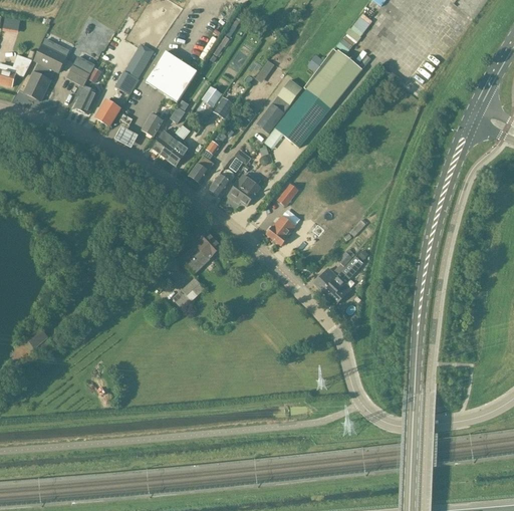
[(290,14),(295,18),(300,12),(294,8),(290,14)]
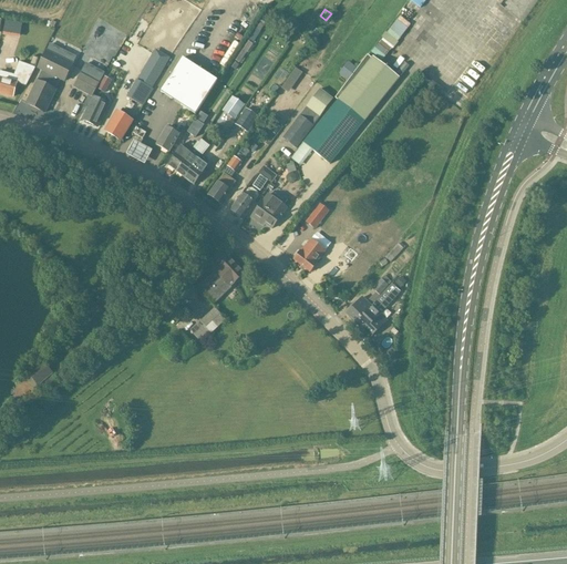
[(373,49),(384,57),(409,23),(398,16),(373,49)]
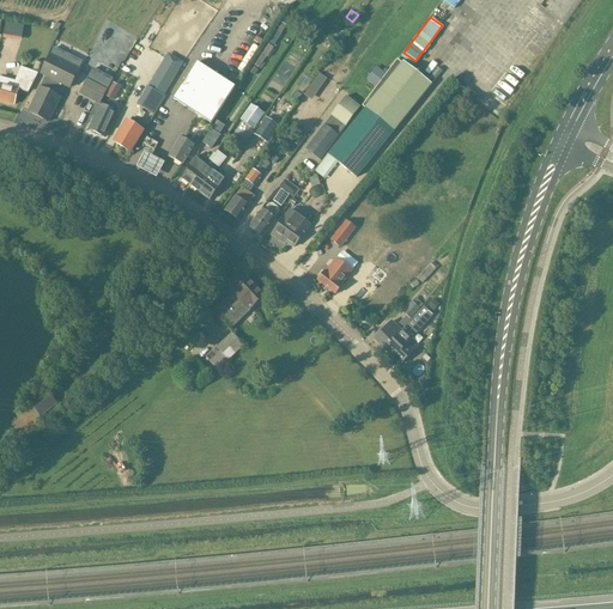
[(23,36),(25,20),(7,18),(5,34),(23,36)]
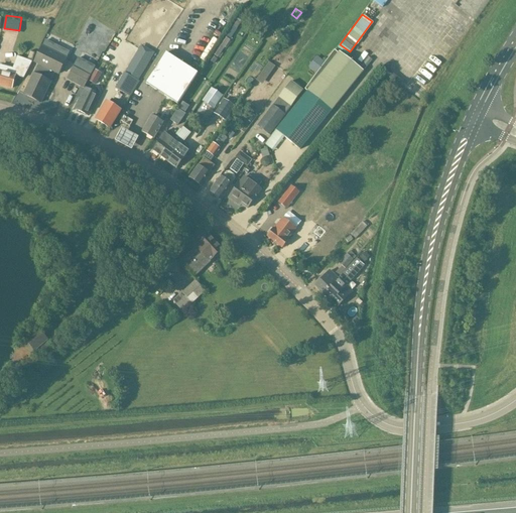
[(226,34),(214,52),(218,55),(230,38),(226,34)]
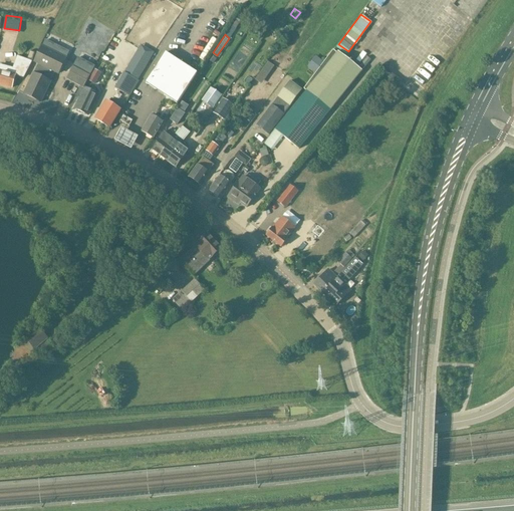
[(33,71),(23,91),(40,100),(50,80),(49,79),(54,70),(57,71),(65,56),(54,50),(57,43),(45,37),(34,60),(38,62),(33,72),(33,71)]
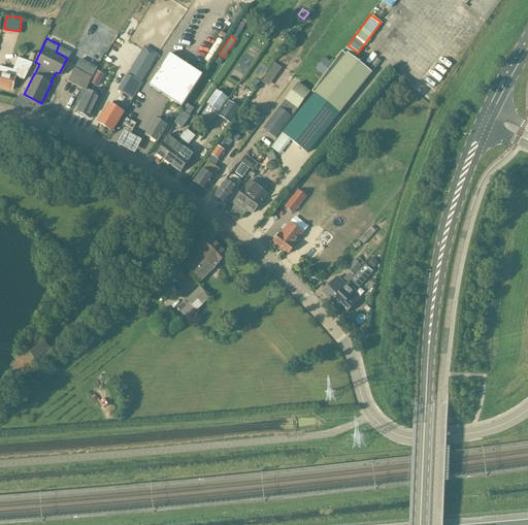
[(142,81),(142,80),(159,52),(144,43),(127,72),(118,89),(133,98),(142,81)]
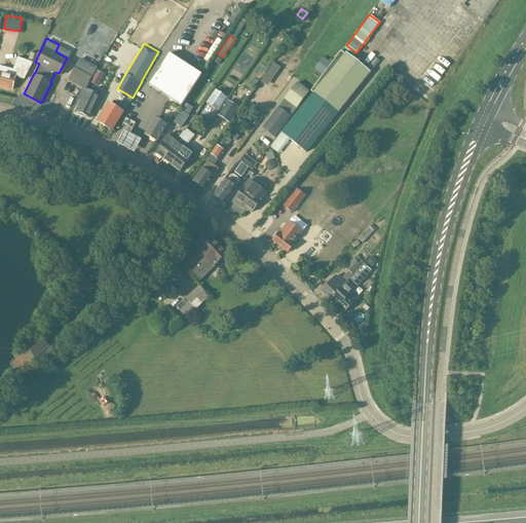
[(344,51),(341,49),(332,62),(324,72),(311,89),(313,90),(282,131),(306,150),(371,70),(346,50),(344,51)]
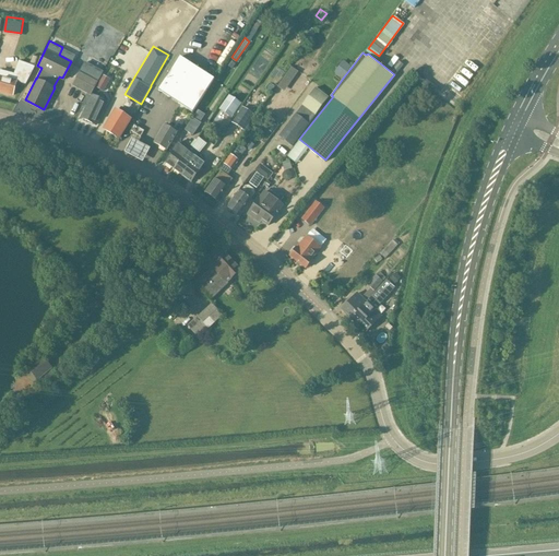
[(214,77),(180,55),(158,87),(192,110),(214,77)]
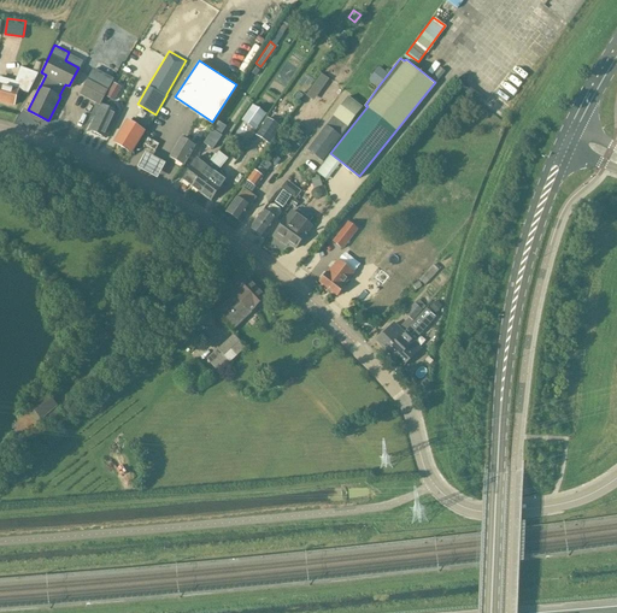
[(0,99),(15,102),(18,87),(29,90),(36,72),(37,70),(21,64),(16,78),(0,74),(0,99)]
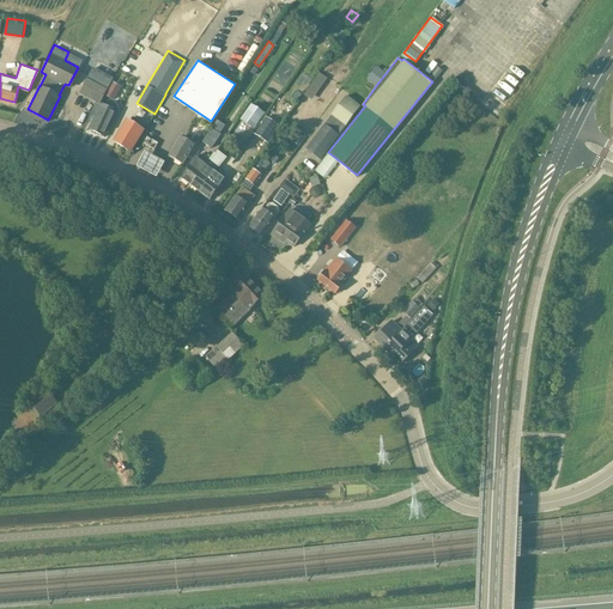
[(376,64),(366,77),(377,84),(387,72),(376,64)]
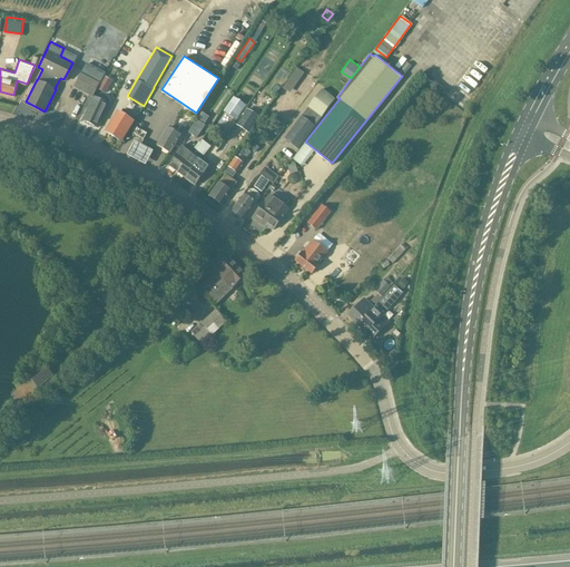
[(87,60),(74,85),(92,95),(106,70),(87,60)]
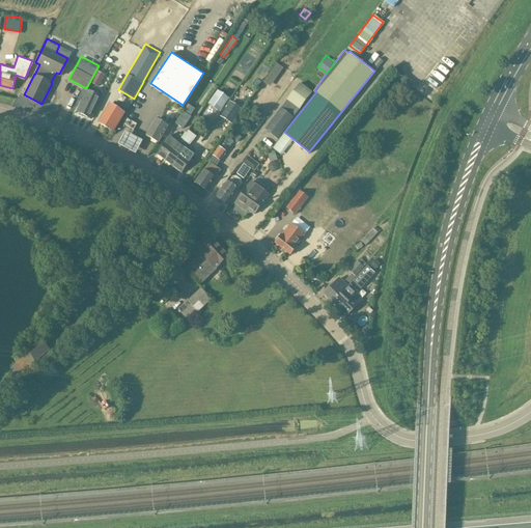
[(92,83),(94,84),(96,78),(105,81),(113,61),(104,57),(92,83)]
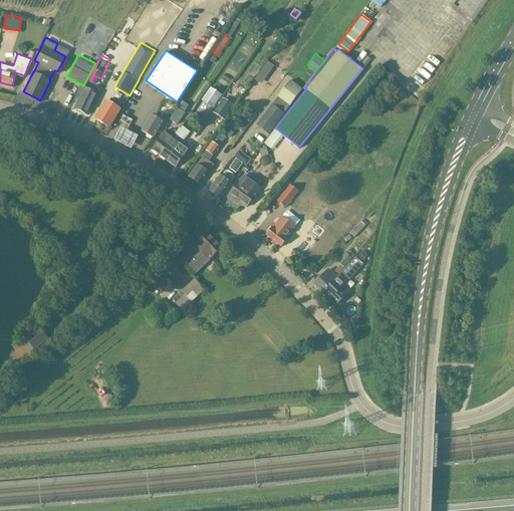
[(256,76),(263,81),(276,62),(269,57),(256,76)]
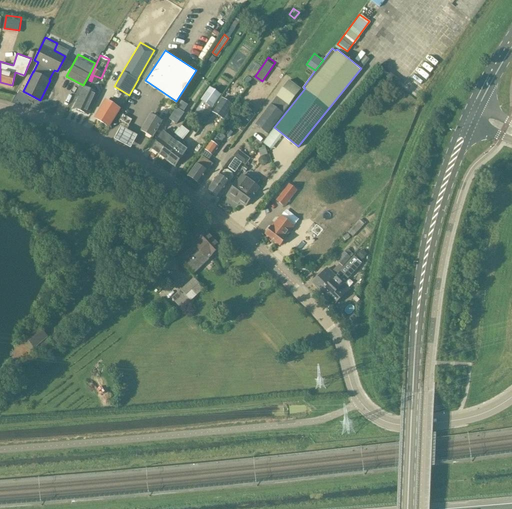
[(275,63),(268,73),(272,76),(280,66),(275,63)]
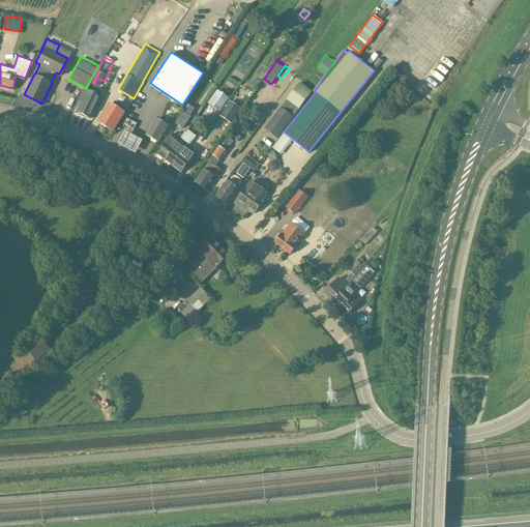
[(264,126),(277,137),(312,90),(299,81),(264,126)]
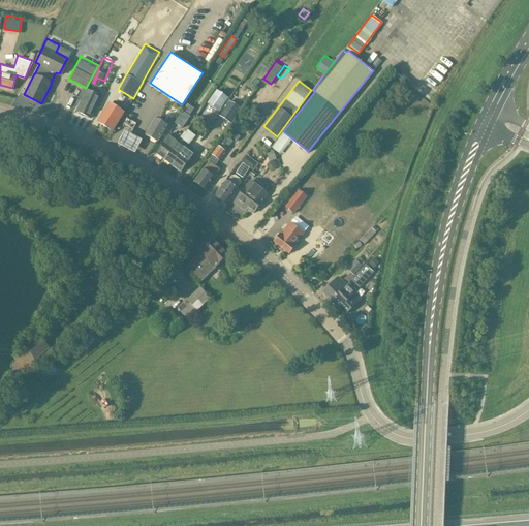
[(76,110),(90,116),(100,95),(87,88),(76,110)]
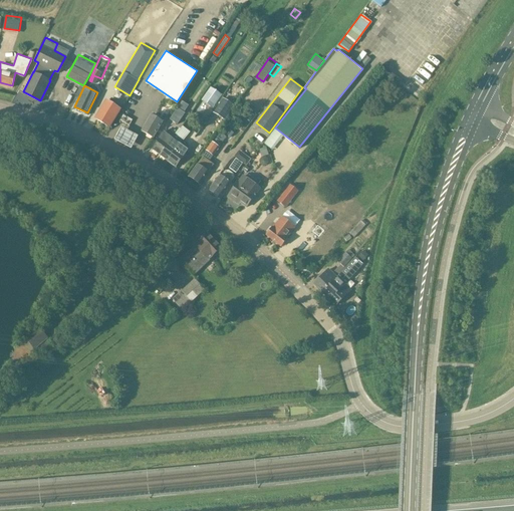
[(211,85),(202,98),(213,106),(222,92),(211,85)]
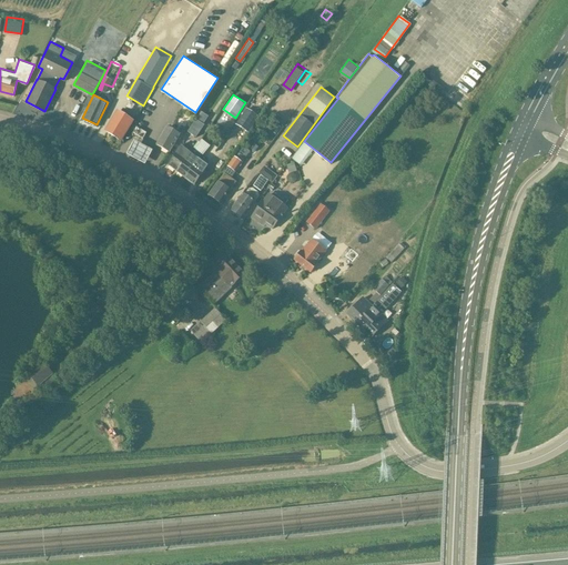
[(246,107),(235,122),(249,131),(259,115),(246,107)]
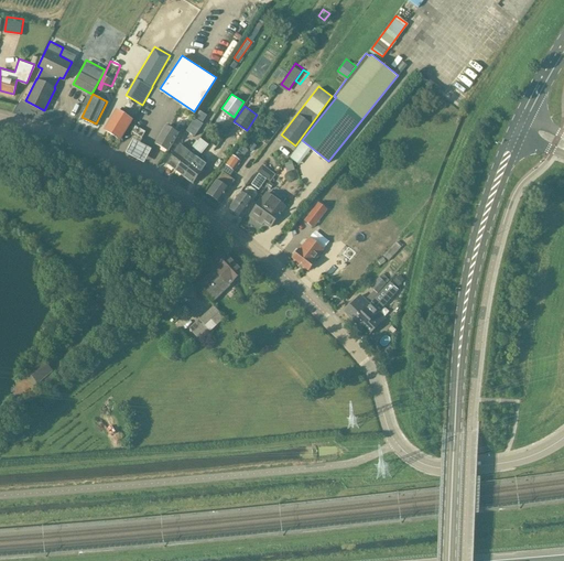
[(119,138),(131,118),(130,117),(132,114),(122,107),(120,110),(117,109),(105,129),(119,138)]
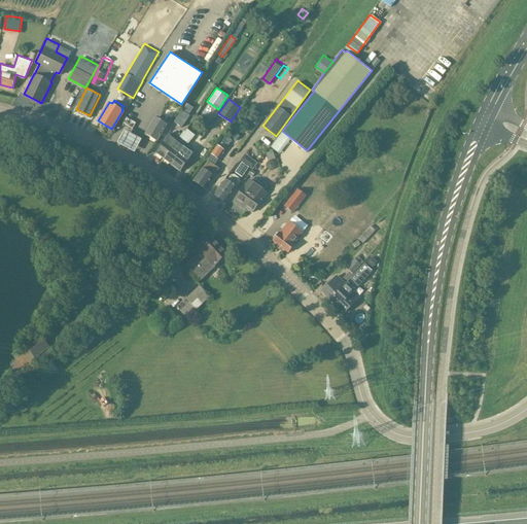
[(187,101),(174,120),(181,126),(190,114),(192,106),(187,101)]
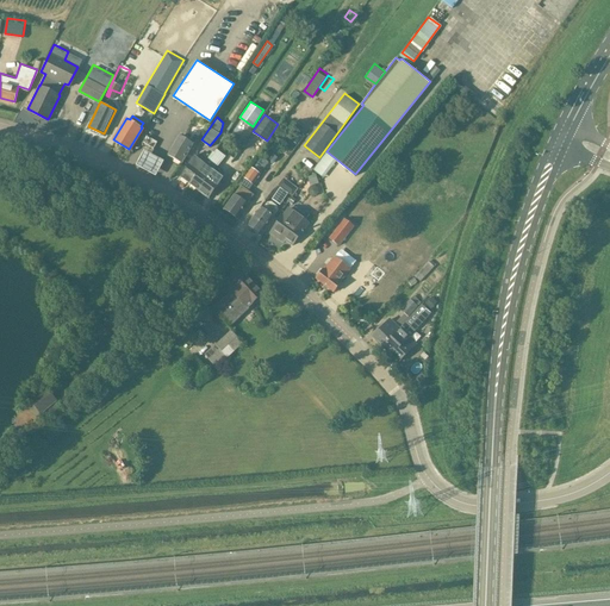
[(157,139),(147,133),(143,141),(154,147),(157,139)]
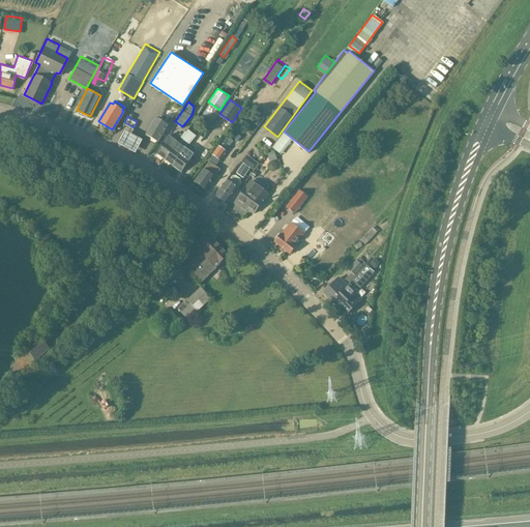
[(157,141),(168,124),(168,123),(169,122),(160,117),(159,119),(155,116),(146,134),(157,141)]
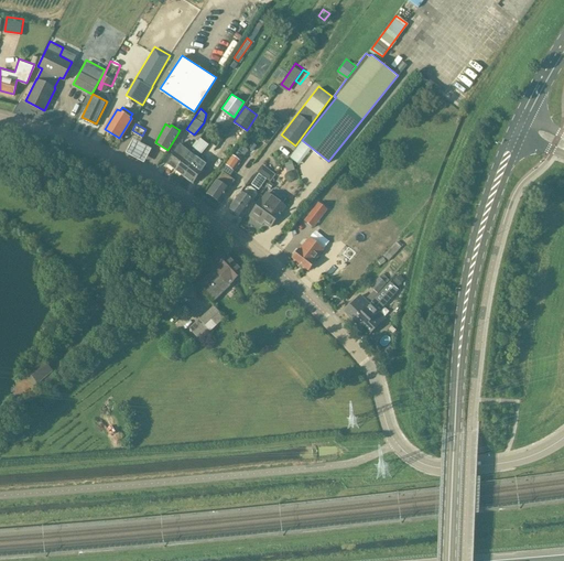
[(193,143),(202,151),(210,142),(201,135),(193,143)]
